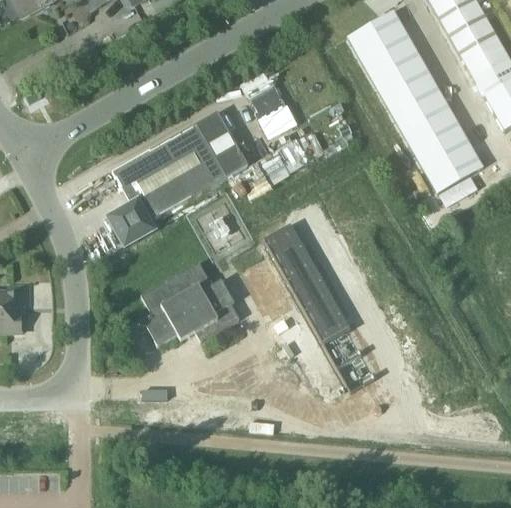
[(16,0),(25,15),(50,0),(16,0)]
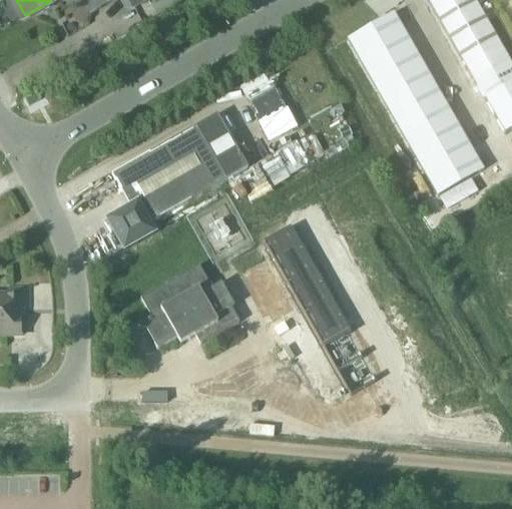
[(430,0),(476,80),(511,60),(476,0),(430,0)]
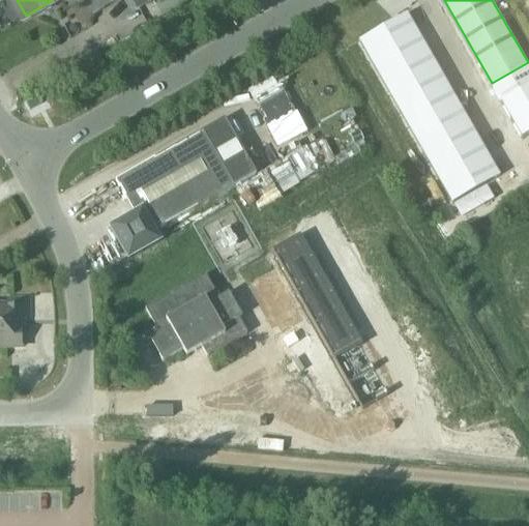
[(388,22),(361,37),(452,200),(500,173),(408,10),(388,22)]
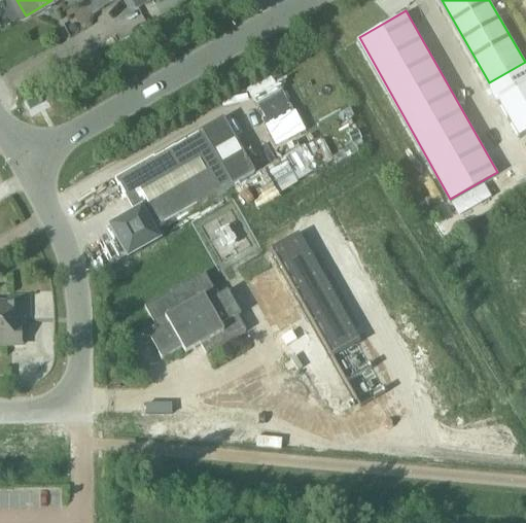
[(284,89),(258,102),(280,141),(305,128),(284,89)]
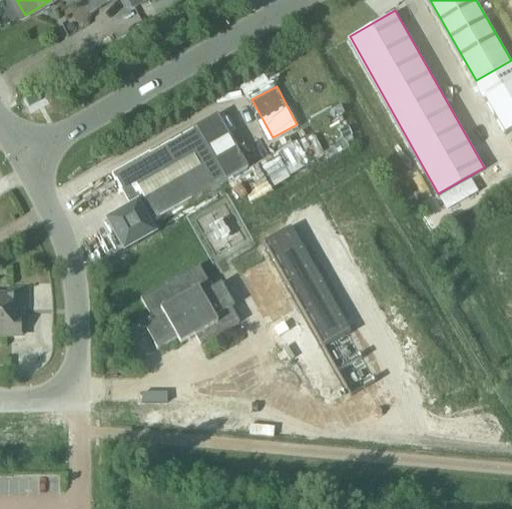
[(349,122),(340,126),(344,135),(352,131),(349,122)]
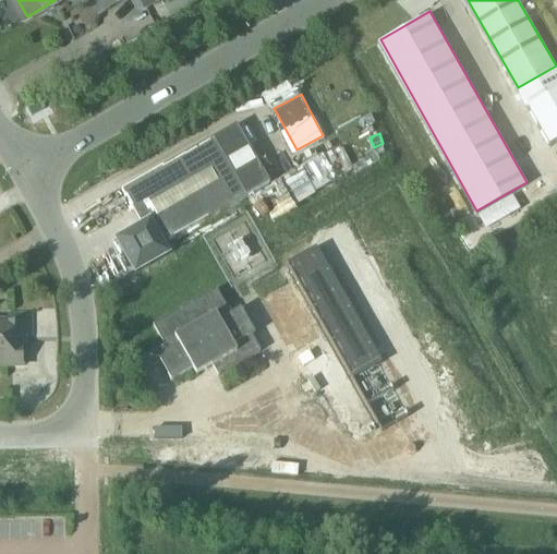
[(164,241),(247,193),(215,135),(122,188),(143,223),(108,242),(124,277),(169,251),(164,241)]
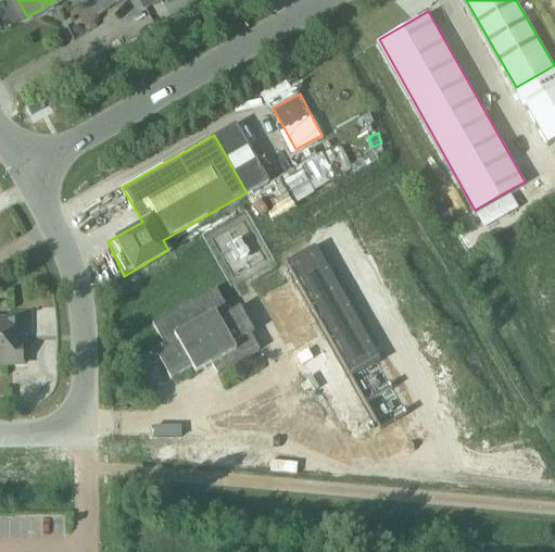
[(282,170),(295,196),(356,166),(344,140),(282,170)]
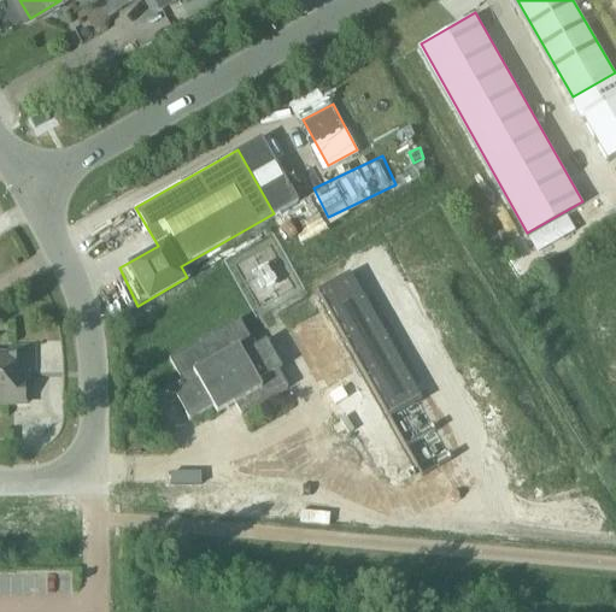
[(351,270),(318,288),(391,416),(422,399),(423,398),(351,270)]
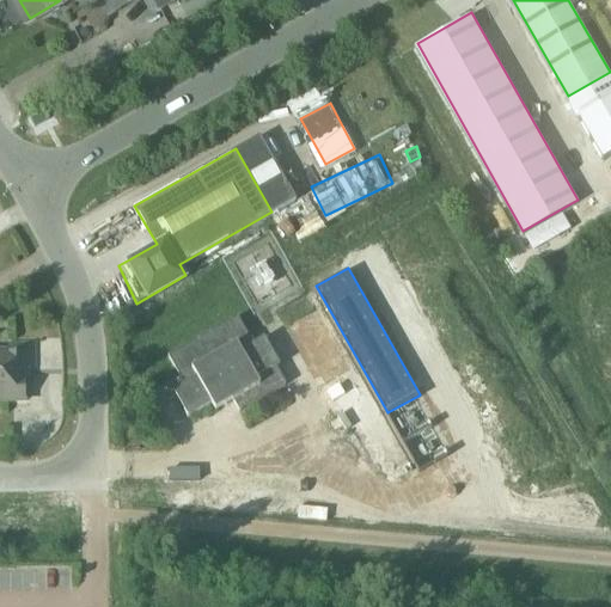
[(287,381),(277,363),(281,361),(266,335),(254,341),(249,331),(238,313),(169,353),(179,371),(184,380),(173,386),(189,414),(215,398),(219,405),(234,397),(240,408),(287,381)]
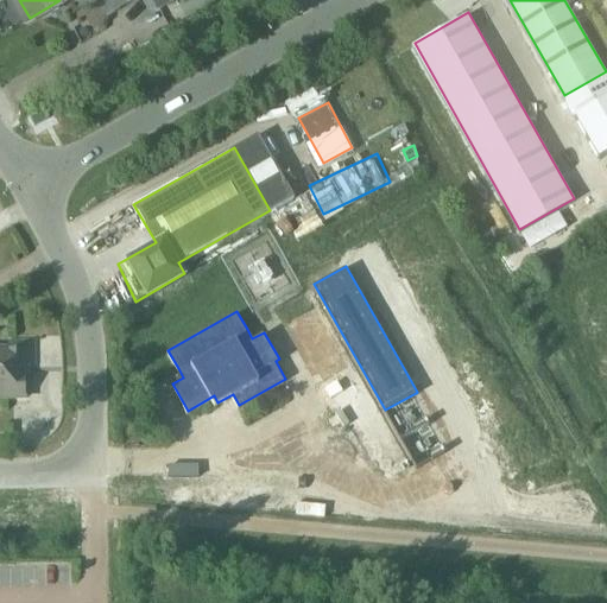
[(27,362),(35,362),(35,337),(8,338),(8,346),(0,344),(0,394),(29,394),(27,362)]
